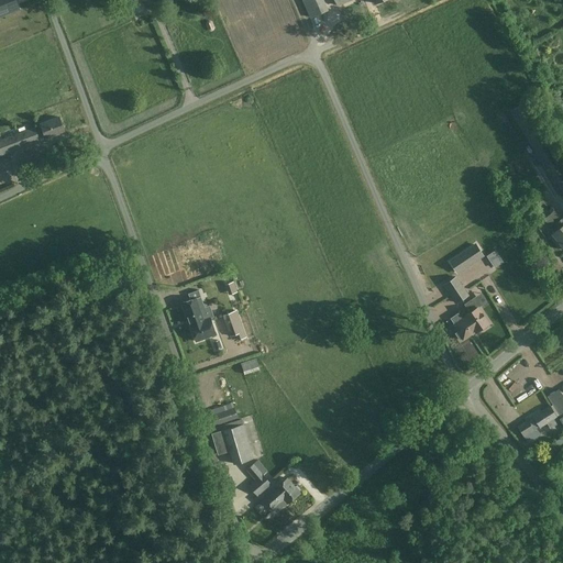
[(14,0),(0,0),(0,14),(18,9),(14,0)]
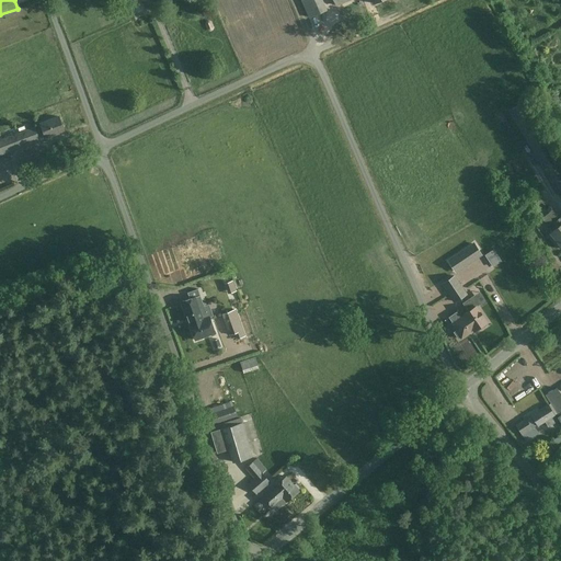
[(134,0),(124,3),(128,15),(145,10),(140,0),(134,0)]
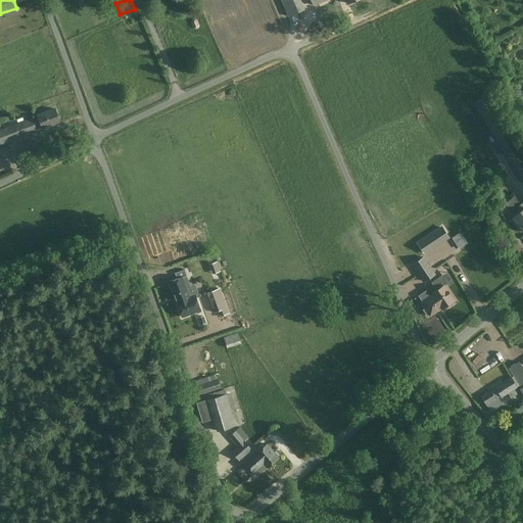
[(280,0),(288,17),(304,10),(300,0),(280,0)]
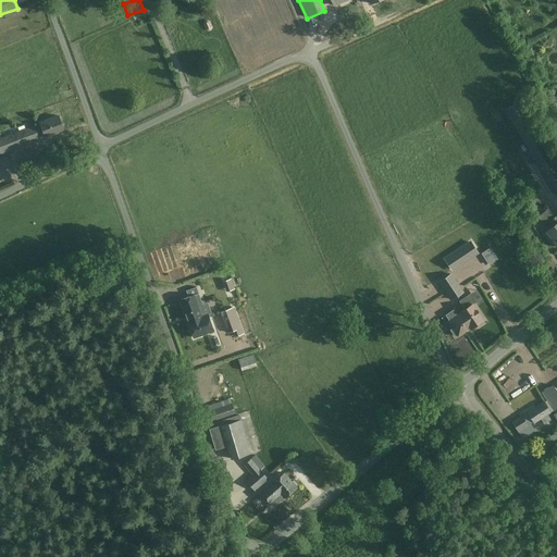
[(504,109),(555,194),(556,192),(556,162),(527,112),(532,109),(525,97),(504,109)]
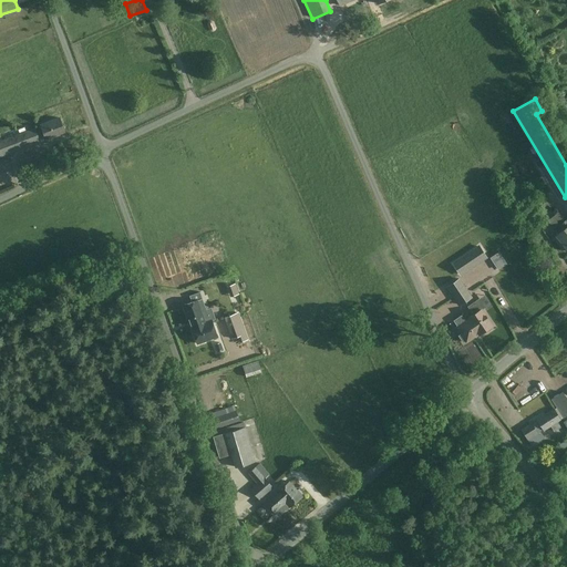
[(41,125),(45,137),(47,138),(65,132),(60,117),(41,124),(41,125)]
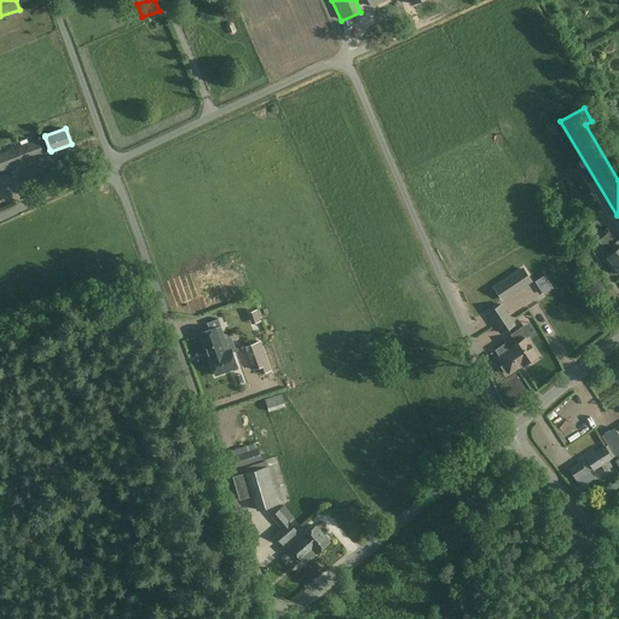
[(50,150),(45,137),(0,152),(0,168),(0,169),(50,150)]
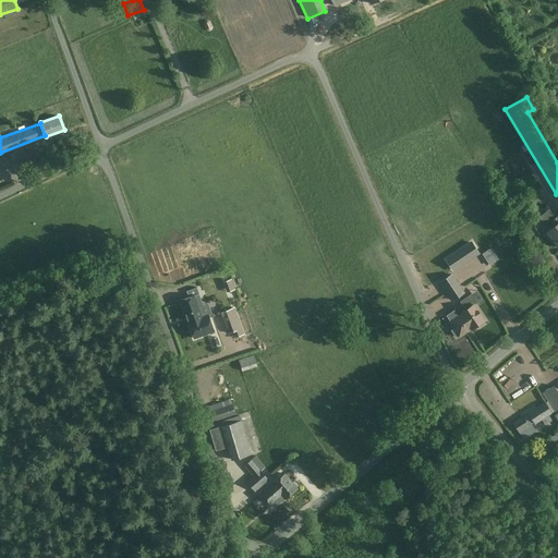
[(22,158),(26,169),(45,162),(40,152),(22,158)]
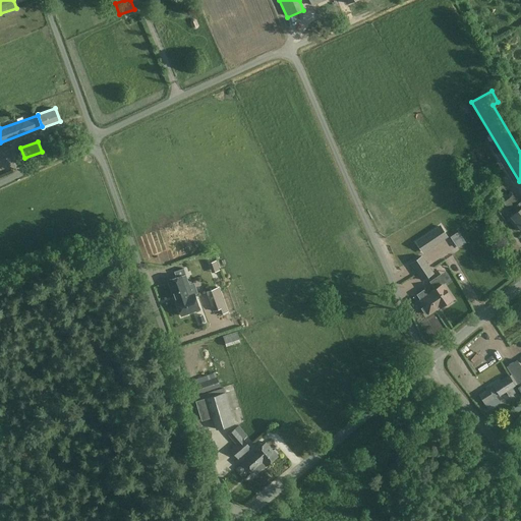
[(498,175),(486,182),(494,193),(505,186),(498,175)]
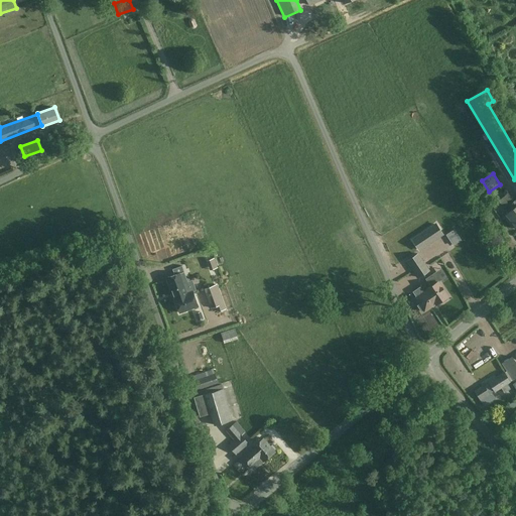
[(496,195),(504,206),(514,199),(506,186),(496,195)]
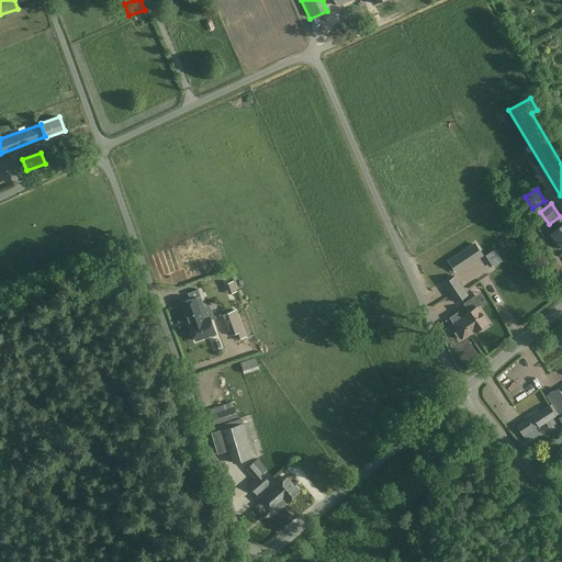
[(561,216),(554,224),(558,227),(551,234),(561,246),(561,216)]
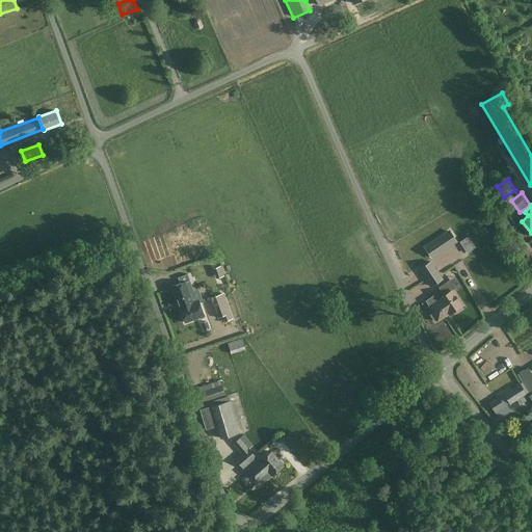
[(404,250),(407,256),(427,246),(424,240),(404,250)]
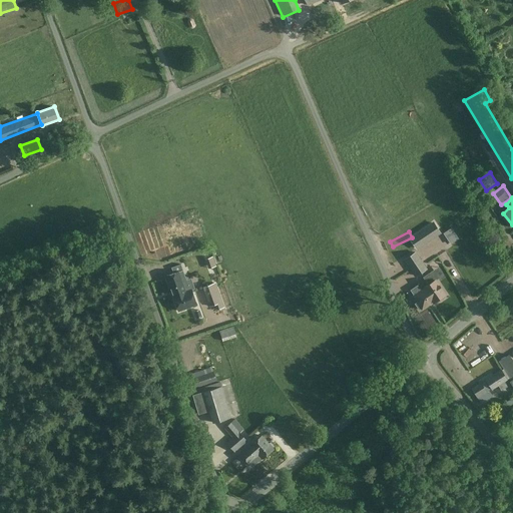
[(427,240),(421,231),(409,239),(415,249),(427,240)]
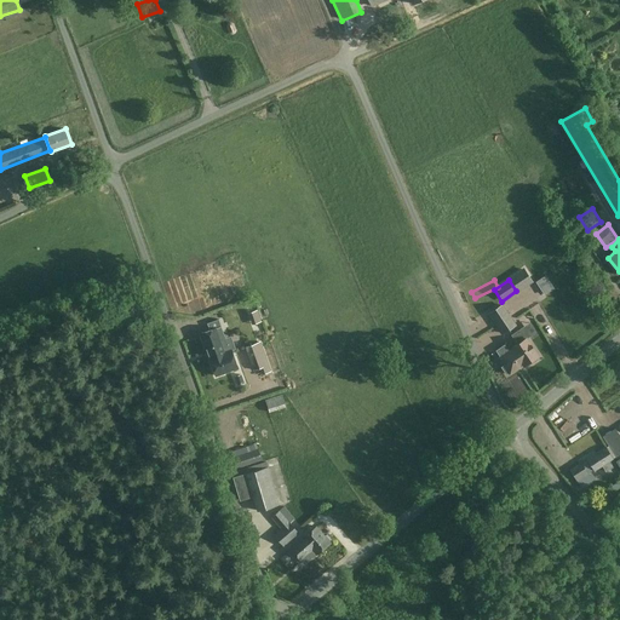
[(503,303),(488,313),(501,334),(516,325),(503,303)]
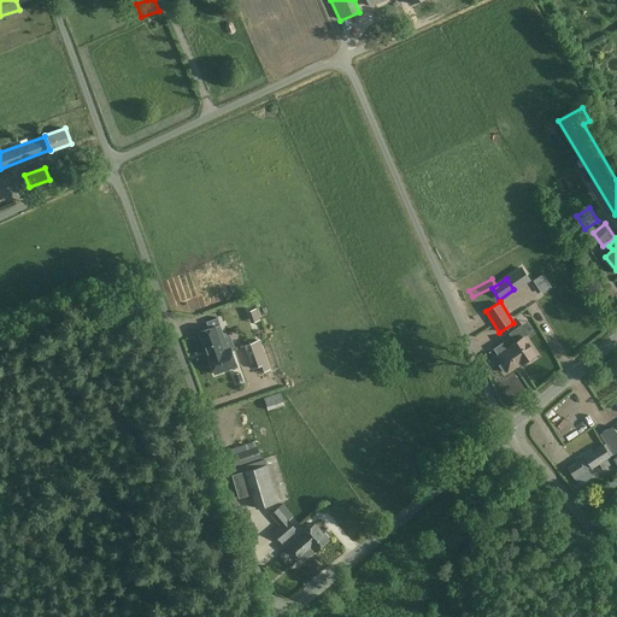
[(360,313),(334,321),(336,328),(363,321),(360,313)]
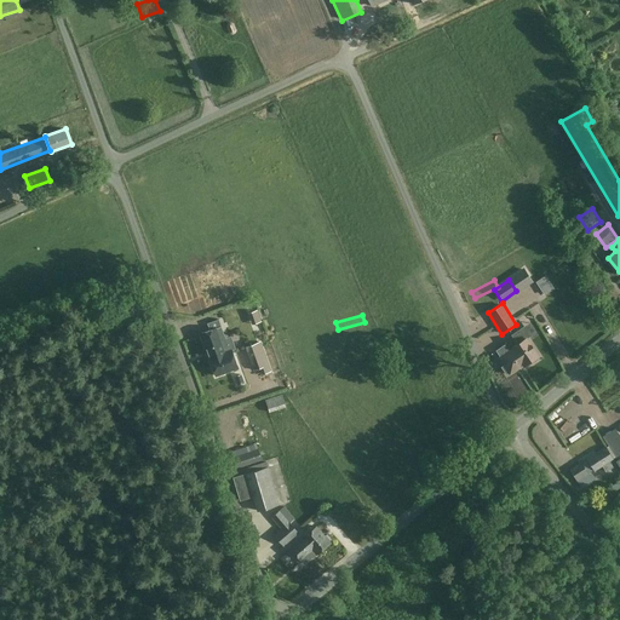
[(230,349),(224,351),(219,340),(225,338),(220,326),(216,328),(216,327),(201,333),(207,351),(210,356),(210,357),(216,375),(237,368),(230,349)]
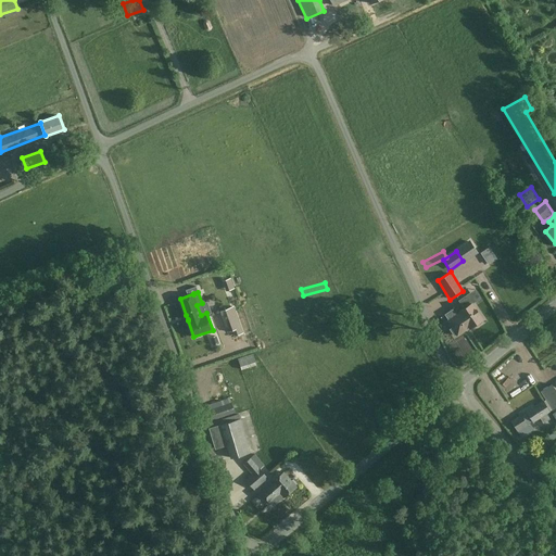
[(459,312),(456,315),(453,310),(445,314),(449,319),(447,320),(453,327),(450,329),(454,336),(456,333),(457,335),(469,327),(470,327),(475,325),(477,325),(482,321),(482,319),(483,318),(474,302),(472,303),(467,294),(458,300),(465,307),(459,312)]
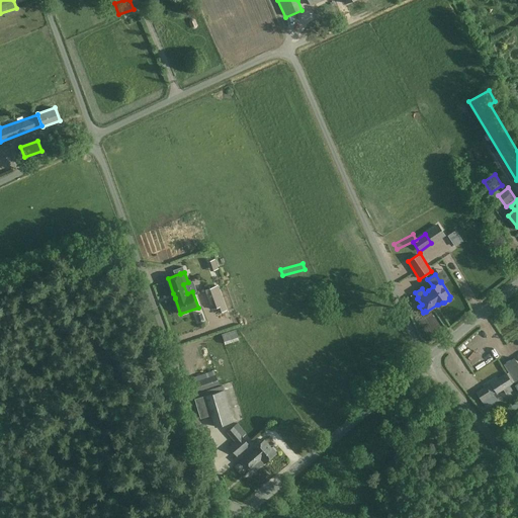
[(211,310),(230,303),(224,286),(216,289),(214,286),(205,290),(211,310)]
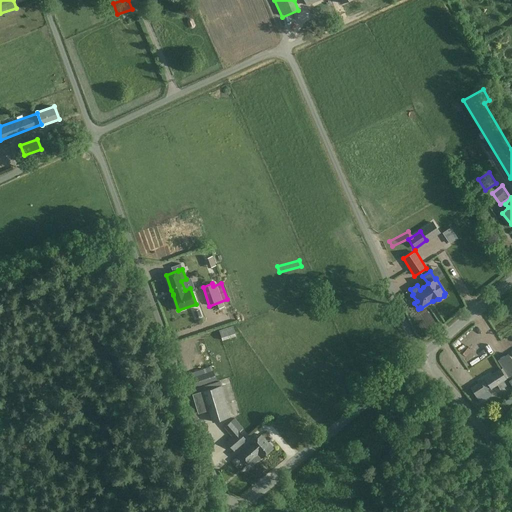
[(222,341),(236,336),(232,326),(219,330),(222,341)]
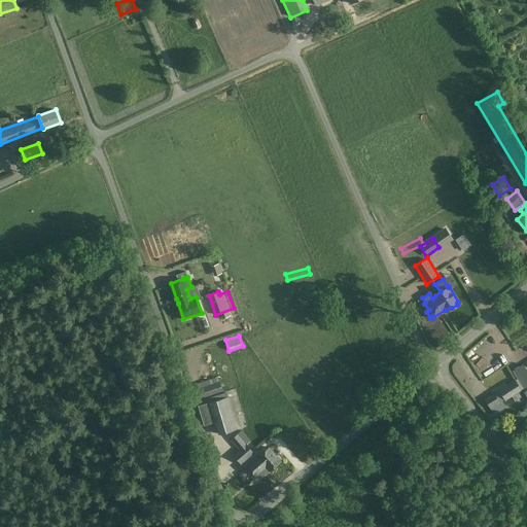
[(526,396),(526,370),(523,364),(513,372),(525,391),(524,392),(526,396)]
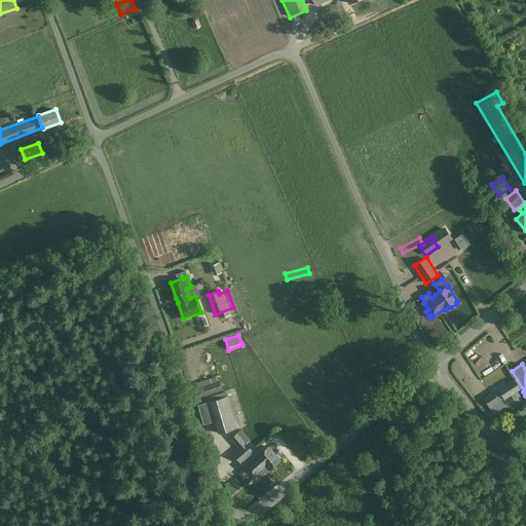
[(497,388),(514,377),(511,372),(493,382),(497,388)]
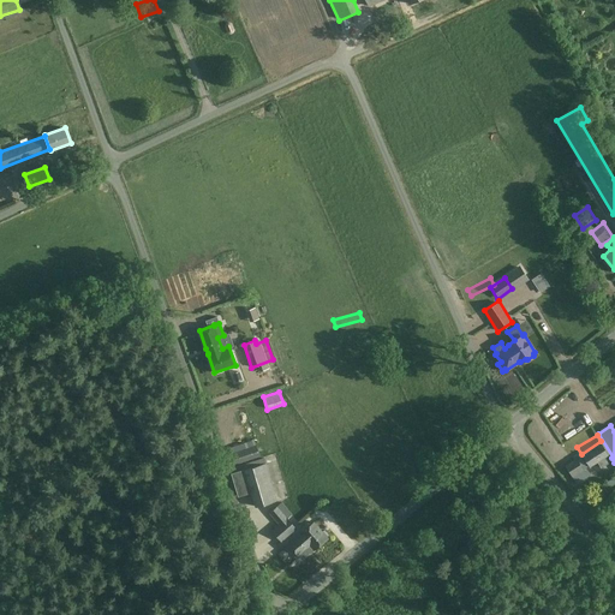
[(260,458),(255,441),(230,449),(236,465),(260,458)]
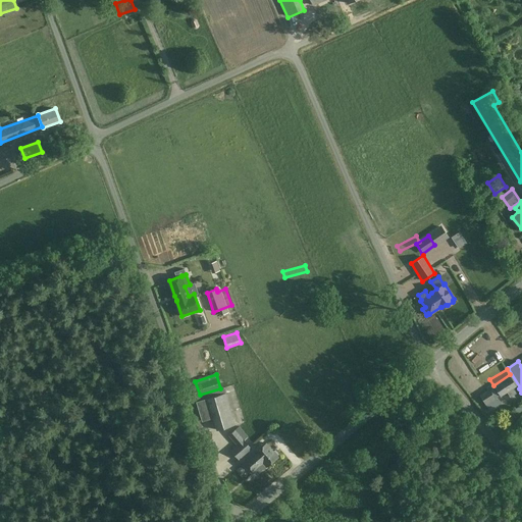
[(485,406),(501,397),(507,393),(510,398),(516,394),(513,388),(516,386),(510,377),(494,387),(494,386),(479,397),(485,406)]
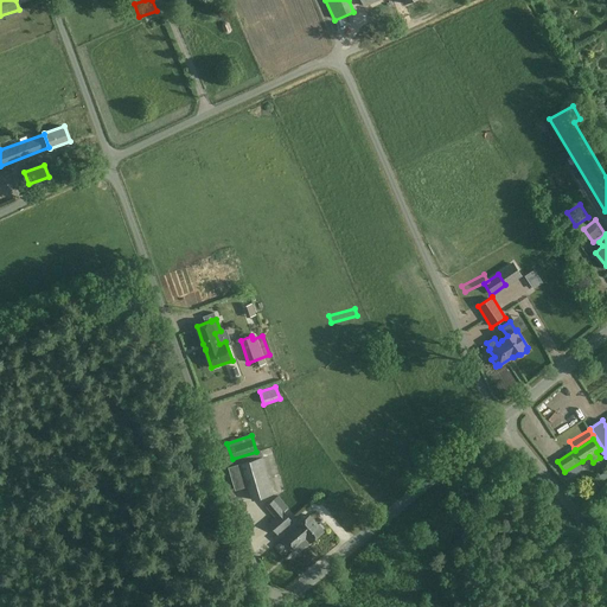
[(263,457),(228,467),(235,489),(247,485),(251,502),(274,494),(263,457)]
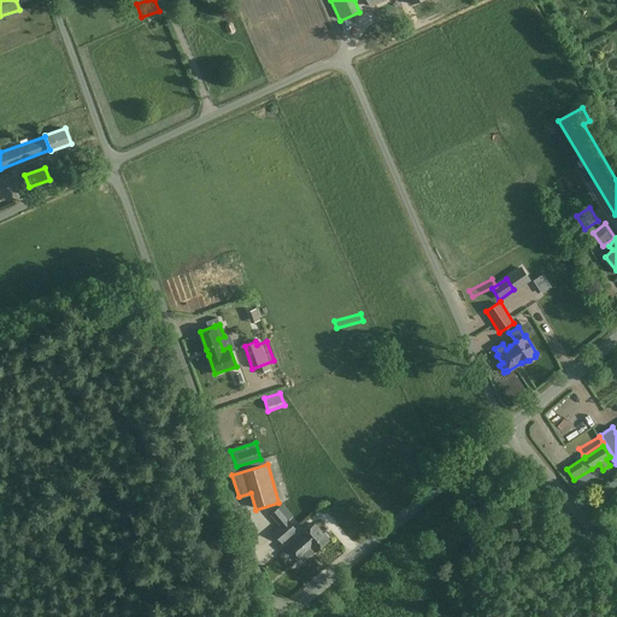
[(271,533),(282,546),(299,532),(289,519),(297,513),(287,501),(270,515),(280,527),(271,533)]
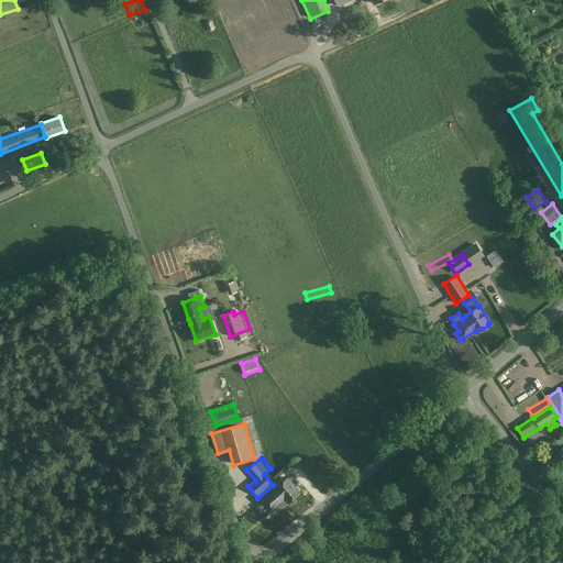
[(275,488),(264,498),(277,514),(288,504),(288,505),(301,494),(299,492),(300,489),(297,485),(295,487),(287,478),(285,481),(283,478),(275,484),(277,487),(275,488)]
